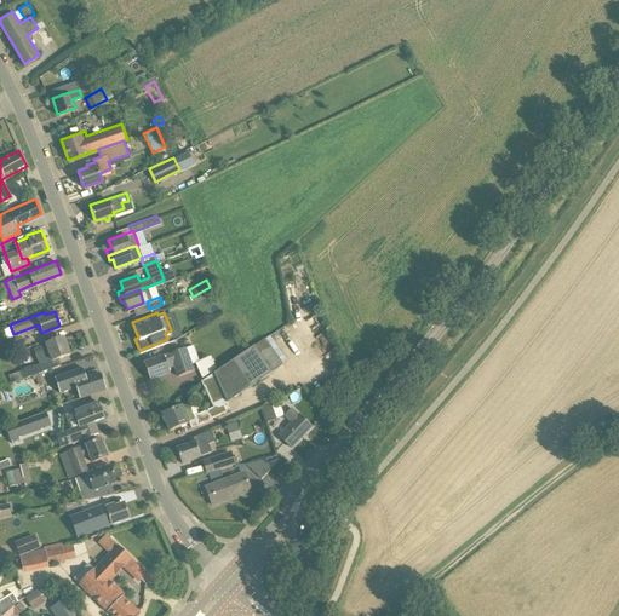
[(55,358),(69,352),(63,335),(45,341),(33,346),(35,355),(39,363),(19,370),(22,376),(30,374),(41,370),(57,364),(55,358)]
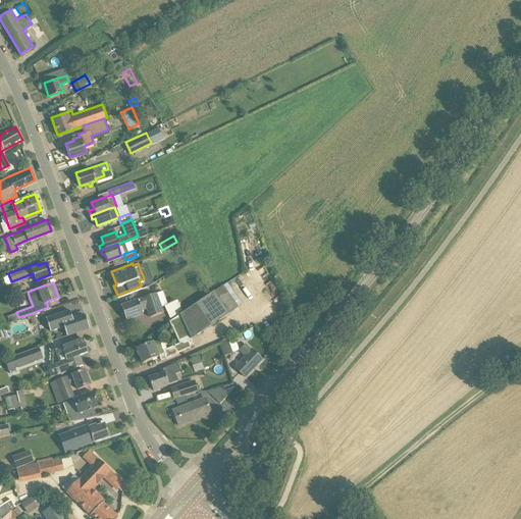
[(18,283),(4,290),(7,297),(21,292),(18,283)]
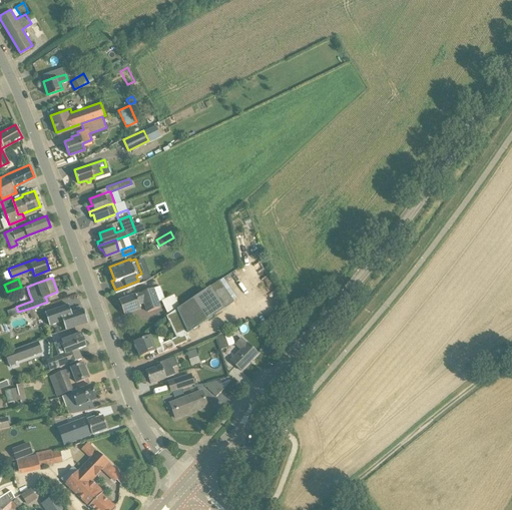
[(165,314),(175,336),(178,343),(188,339),(186,332),(187,332),(187,331),(232,300),(218,279),(178,306),(167,313),(165,314)]
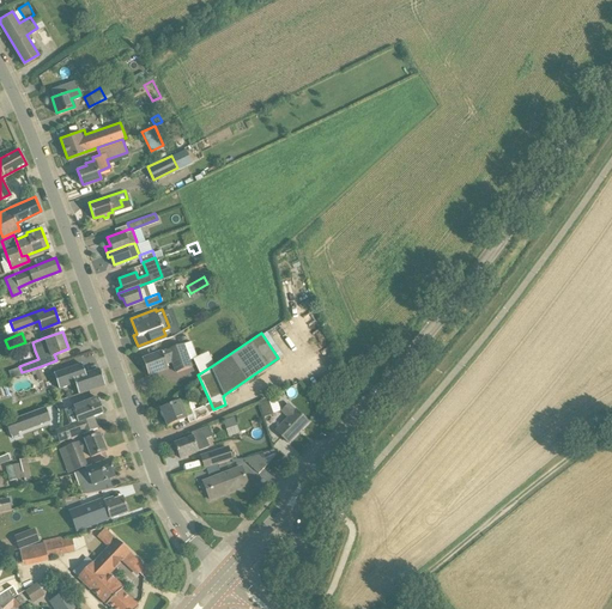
[(170,347),(170,346),(161,349),(141,357),(147,373),(168,366),(165,361),(170,359),(175,371),(191,365),(182,342),(170,347)]
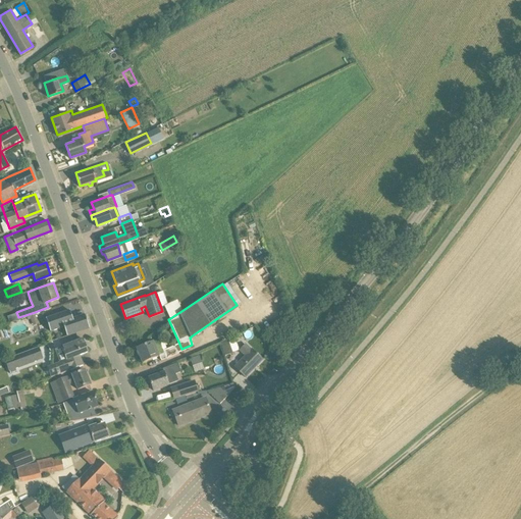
[(170,318),(181,311),(175,299),(164,305),(170,318)]
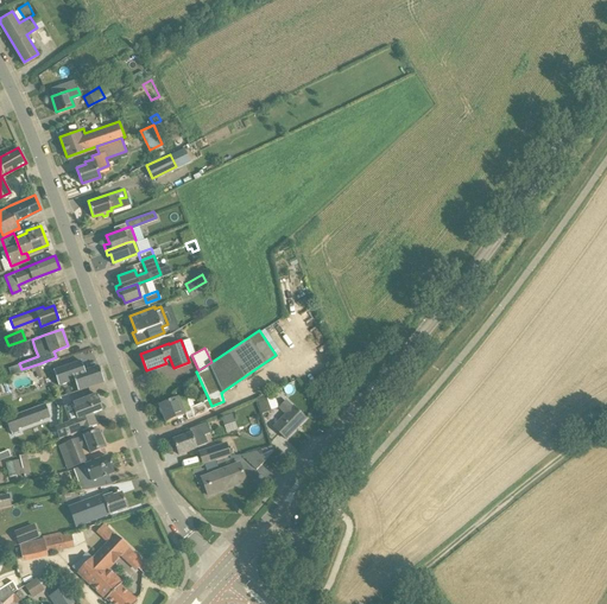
[(103,380),(99,364),(73,373),(69,363),(55,368),(59,383),(74,377),(77,389),(103,380)]
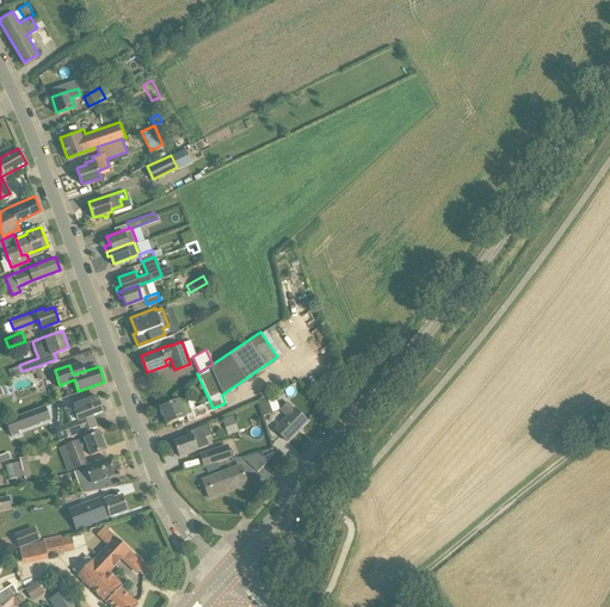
[(72,410),(74,420),(54,427),(59,439),(79,431),(96,425),(92,416),(88,417),(87,414),(102,409),(96,394),(71,403),(73,410),(72,410)]
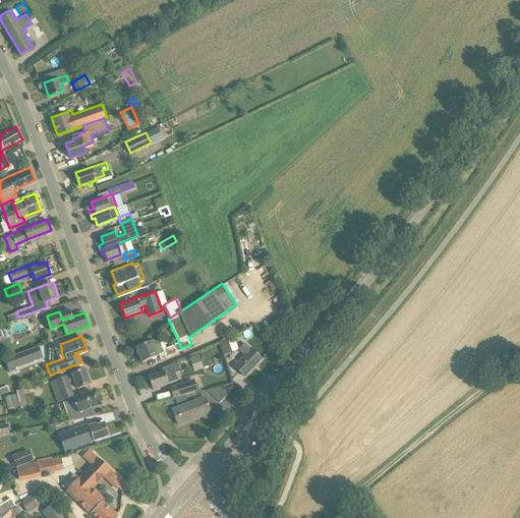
[(181,348),(178,341),(161,348),(157,337),(136,346),(142,360),(163,351),(165,356),(177,351),(177,350),(181,348)]
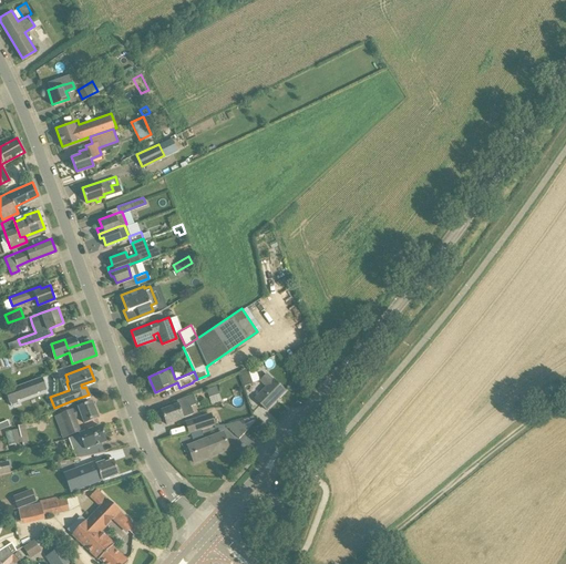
[(242,381),(244,385),(251,382),(246,367),(238,370),(242,381)]
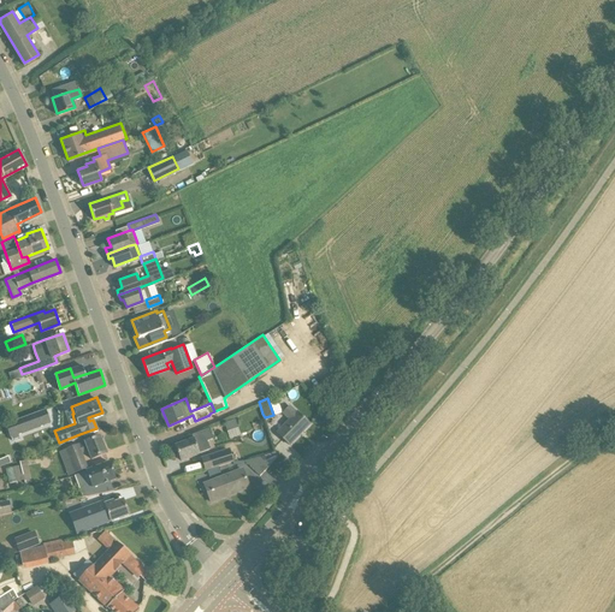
[(276,431),(289,443),(309,422),(296,409),(295,410),(288,404),(282,410),(289,417),(276,431)]
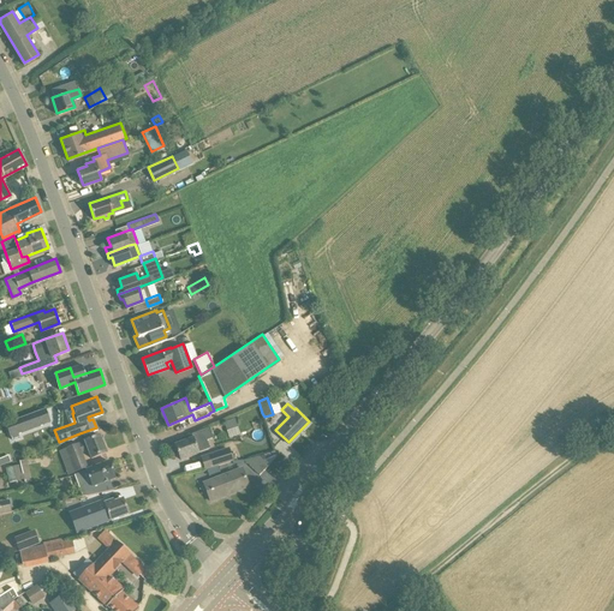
[(31,412),(0,424),(5,435),(36,423),(31,412)]
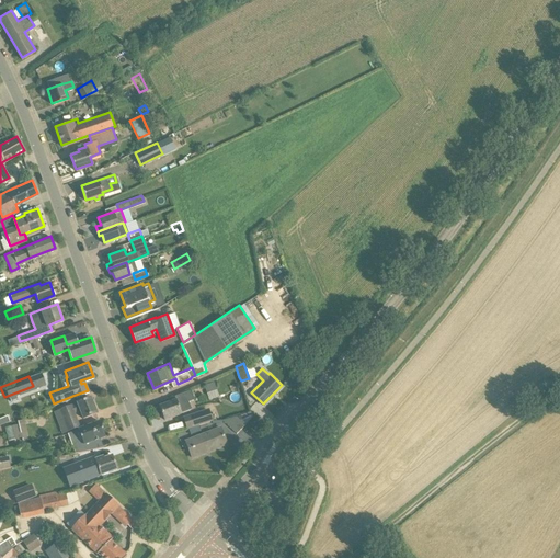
[(82,417),(95,411),(90,396),(77,401),(59,408),(67,429),(78,425),(73,411),(80,409),(82,417)]
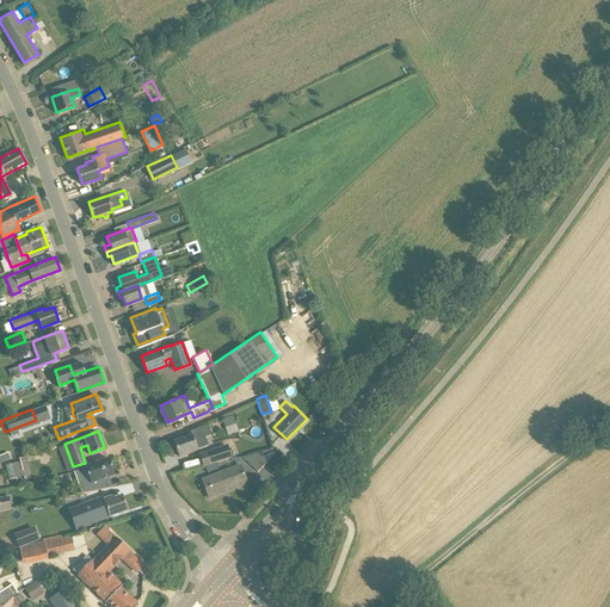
[(193,438),(191,433),(173,439),(179,454),(208,444),(204,433),(193,438)]
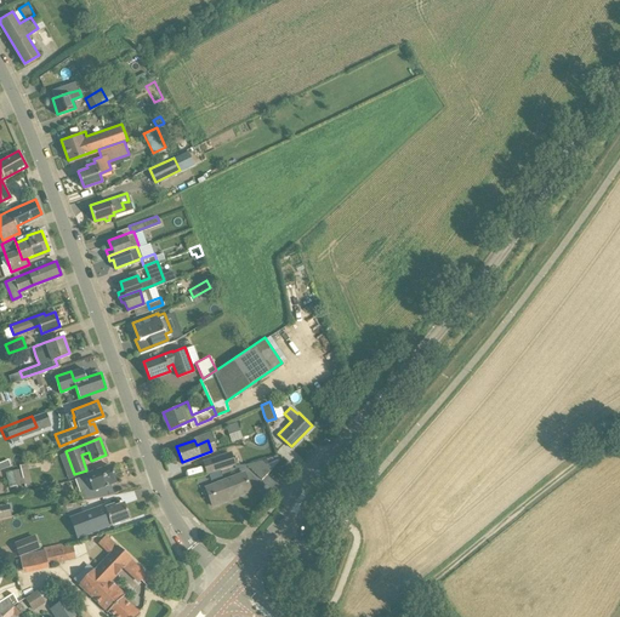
[(229,451),(203,461),(206,472),(233,462),(229,451)]
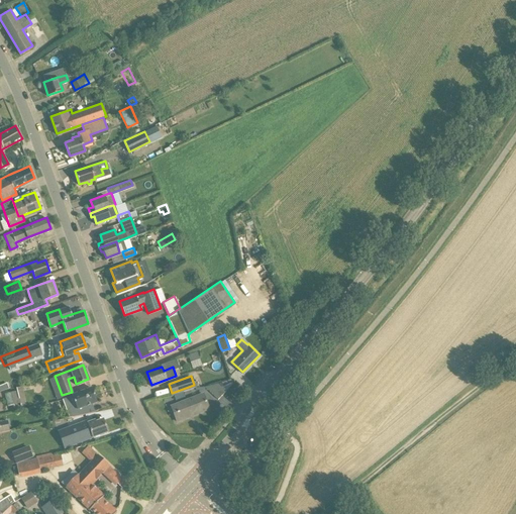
[(224,391),(217,384),(216,383),(204,386),(217,398),(224,391)]
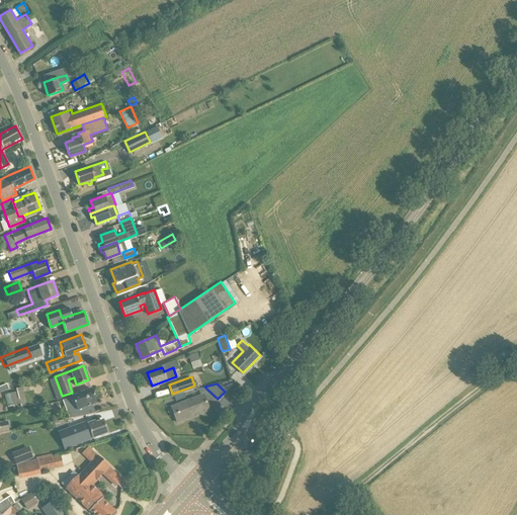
[(87,405),(96,401),(91,388),(71,395),(75,406),(68,408),(71,416),(89,412),(87,405)]
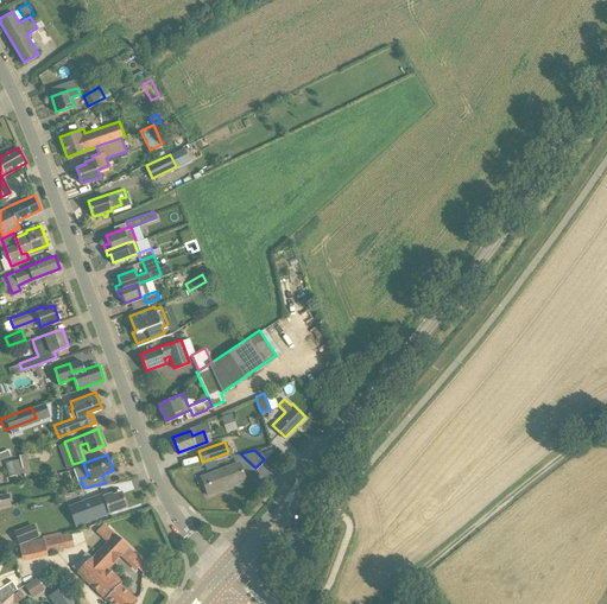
[(245,478),(239,461),(201,475),(207,493),(245,478)]
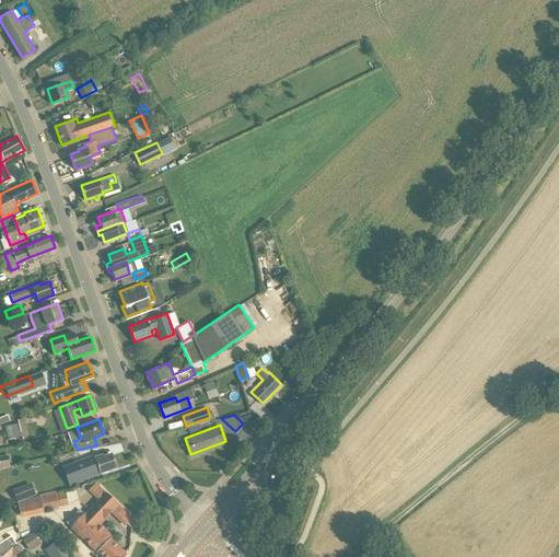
[(97,464),(101,473),(116,466),(112,453),(103,456),(103,453),(94,456),(91,450),(82,453),(83,456),(74,460),(80,475),(90,471),(89,467),(97,464)]
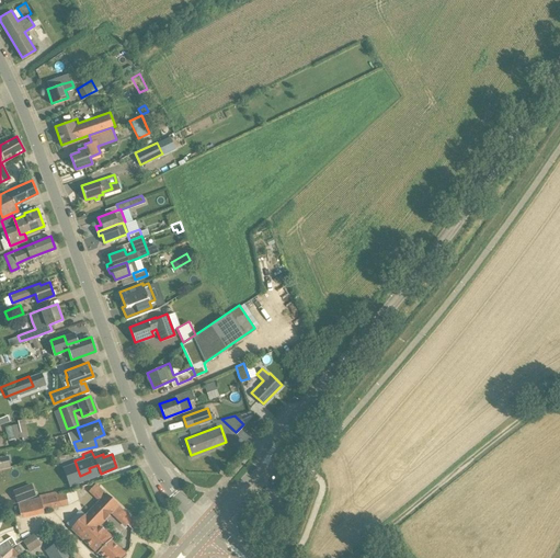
[(8,454),(0,455),(0,466),(10,465),(8,454)]
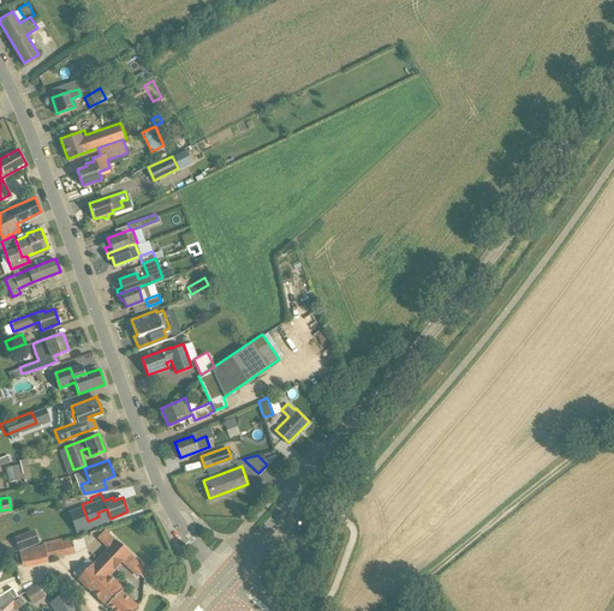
[(34,529),(15,537),(18,547),(37,540),(34,529)]
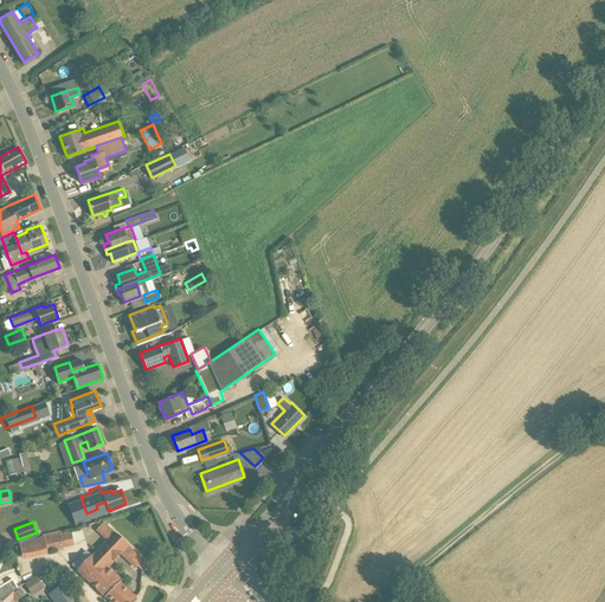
[(102,523),(95,530),(104,539),(94,552),(92,551),(76,569),(104,595),(105,595),(113,601),(132,601),(136,597),(118,581),(121,578),(107,564),(120,551),(136,567),(142,560),(127,544),(127,543),(114,530),(113,532),(102,523)]
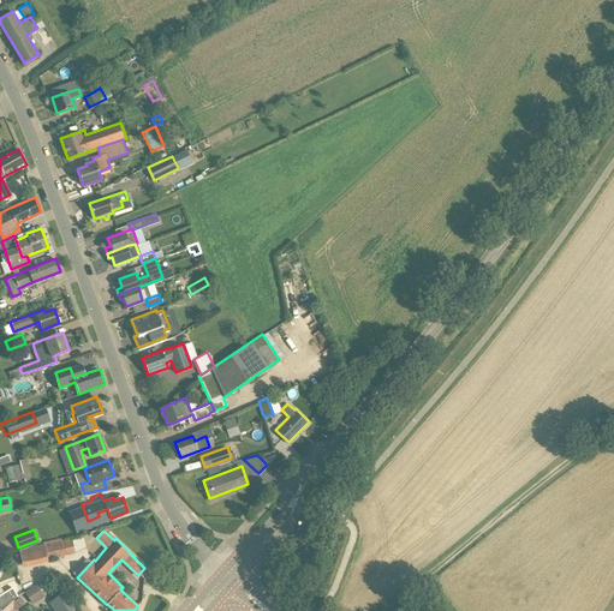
[(63,539),(43,543),(47,556),(64,552),(73,551),(70,537),(63,539)]
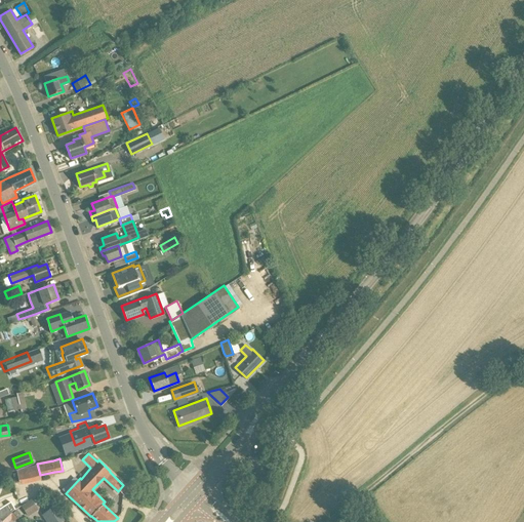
[(41,479),(40,475),(37,464),(15,468),(18,484),(41,479)]
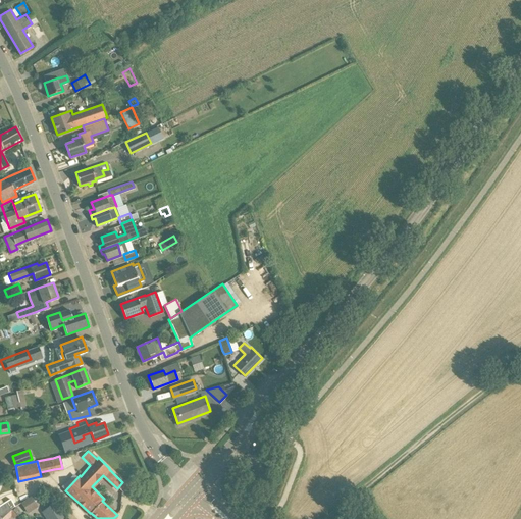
[(31,497),(20,502),(24,508),(35,502),(31,497)]
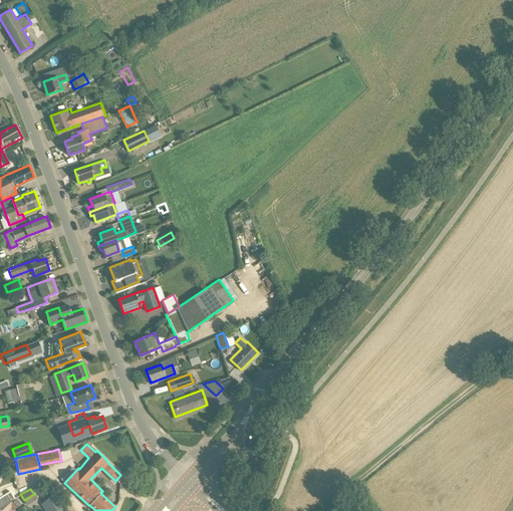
[(0,505),(10,500),(14,497),(10,490),(0,495),(0,505)]
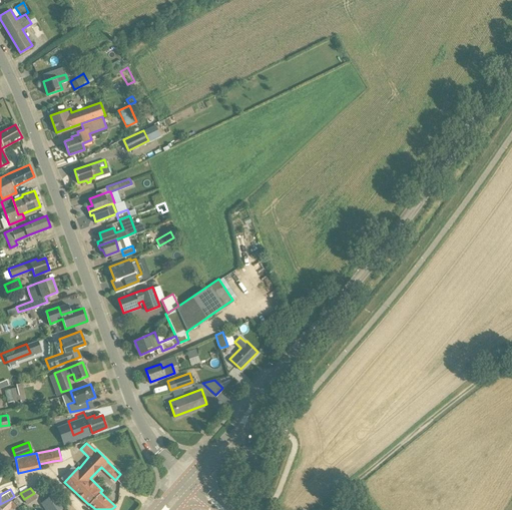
[(50,509),(62,503),(55,493),(41,502),(46,509),(50,509)]
